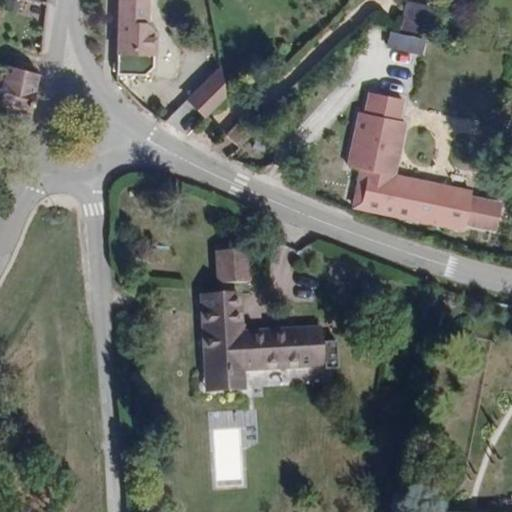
[(143,41),(144,0),(116,0),(116,27),(116,40),(143,41)]
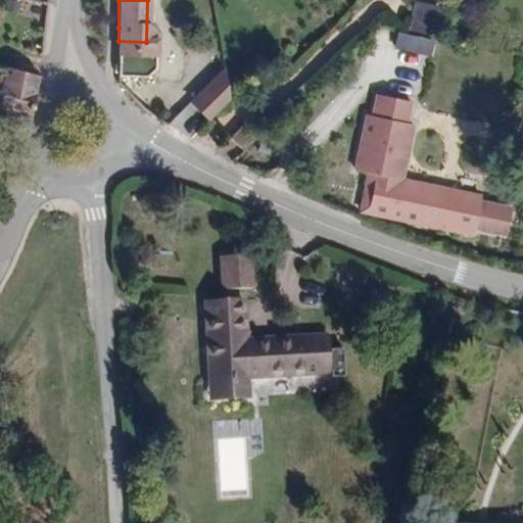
[(435,35),(440,6),(412,0),(406,29),(435,35)]
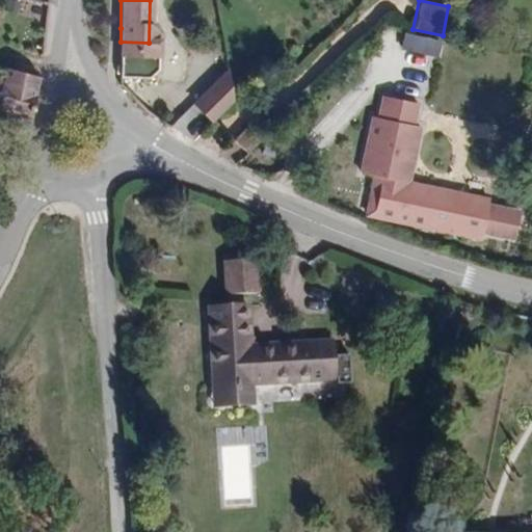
[(442,55),(445,37),(406,31),(403,49),(442,55)]
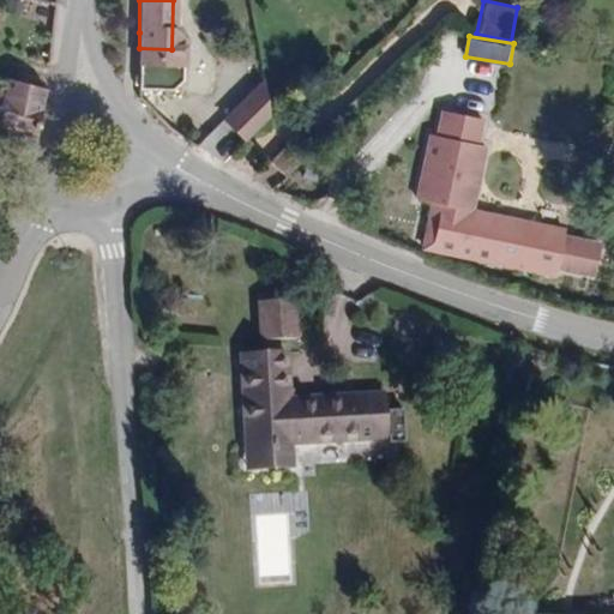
[(170,90),(172,49),(139,48),(137,89),(170,90)]
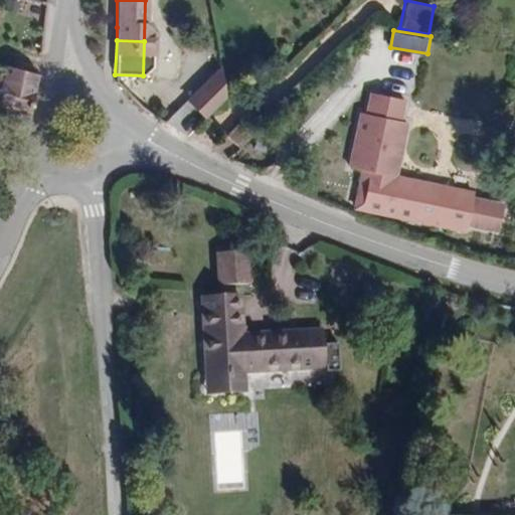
[(0,117),(30,127),(37,73),(7,64),(1,77),(0,84),(0,117)]
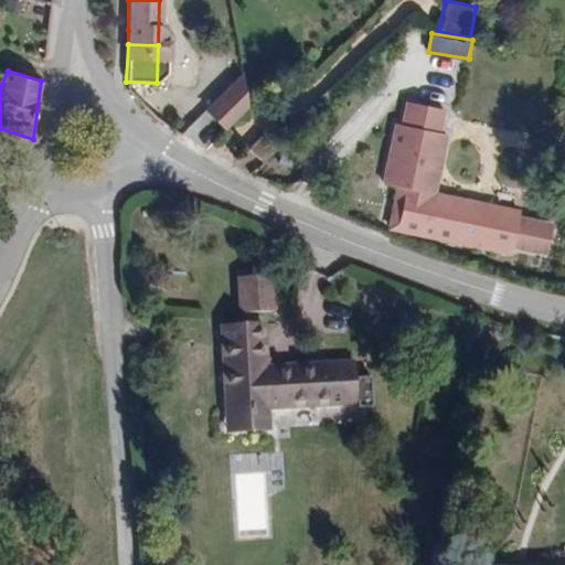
[(247,75),(209,108),(232,128),(255,108),(254,87),(247,75)]
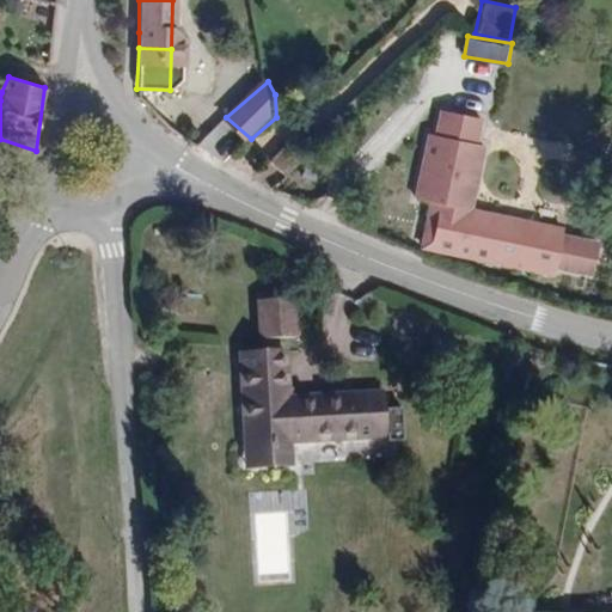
[(466,210),(478,145),(471,144),(476,118),(438,111),(433,136),(426,134),(412,200),(427,203),(418,250),(551,275),(552,267),(589,274),(597,243),(558,236),(561,228),(466,210)]
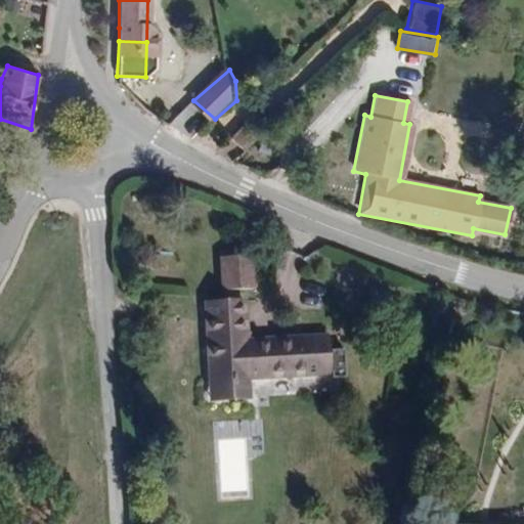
[(254,139),(243,127),(230,137),(242,150),(254,139)]
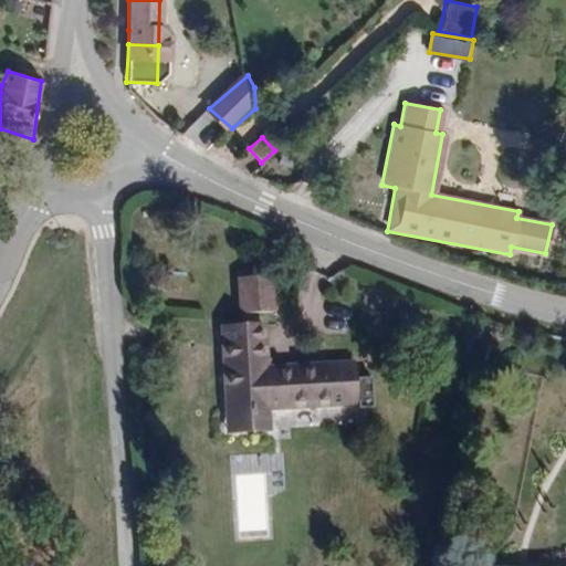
[(274,311),(272,274),(237,278),(240,314),(274,311)]
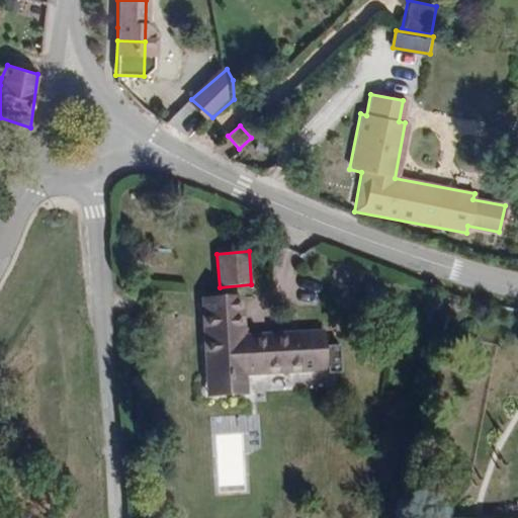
[(326,368),(323,332),(243,337),(240,297),(200,300),(206,377),(246,375),(326,368)]
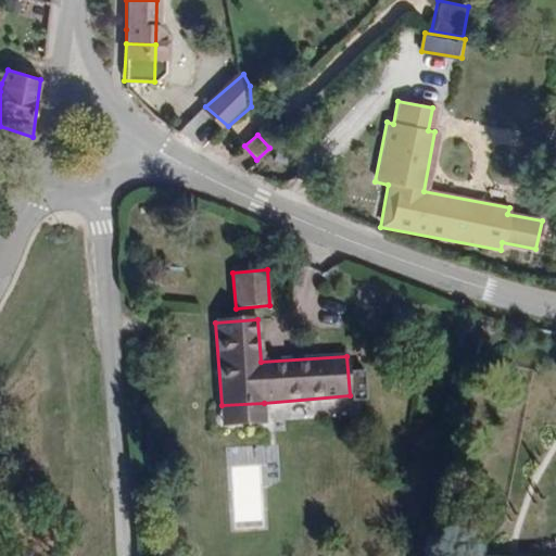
[(265,425),(264,403),(222,405),(224,428),(265,425)]
